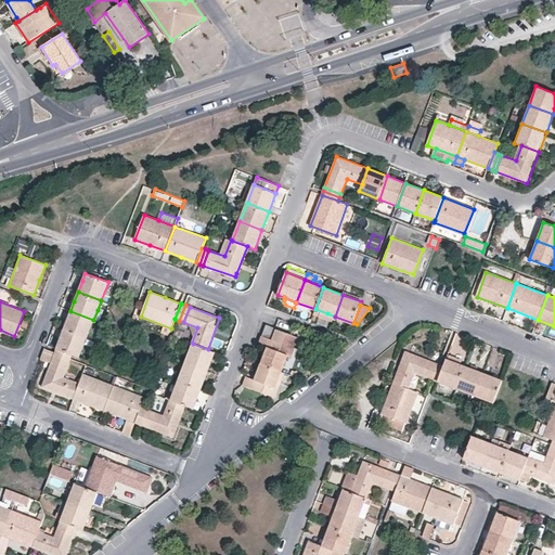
[(327,313),(315,309),(313,314),(325,319),(327,313)]
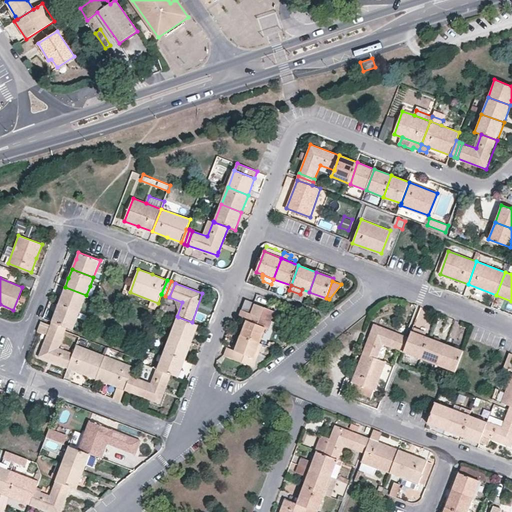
[(90,286),(86,295),(91,297),(95,288),(90,286)]
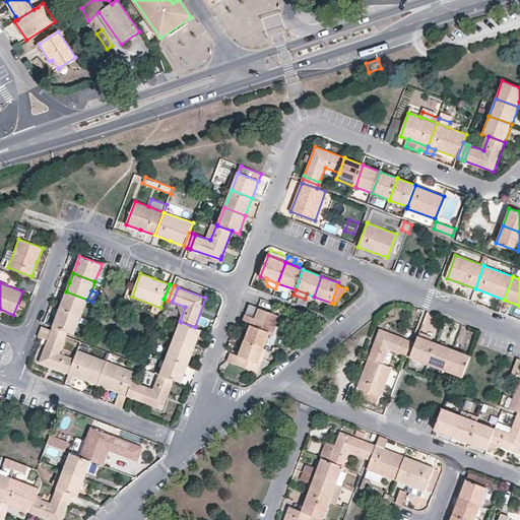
[(63,299),(60,308),(81,317),(87,300),(66,291),(63,299)]
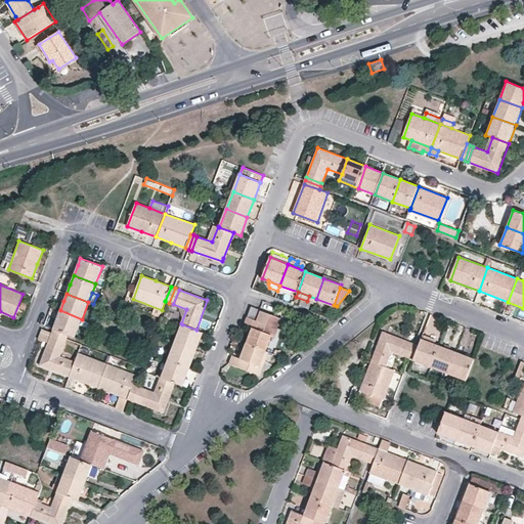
[(260,309),(252,306),(248,316),(256,320),(260,309)]
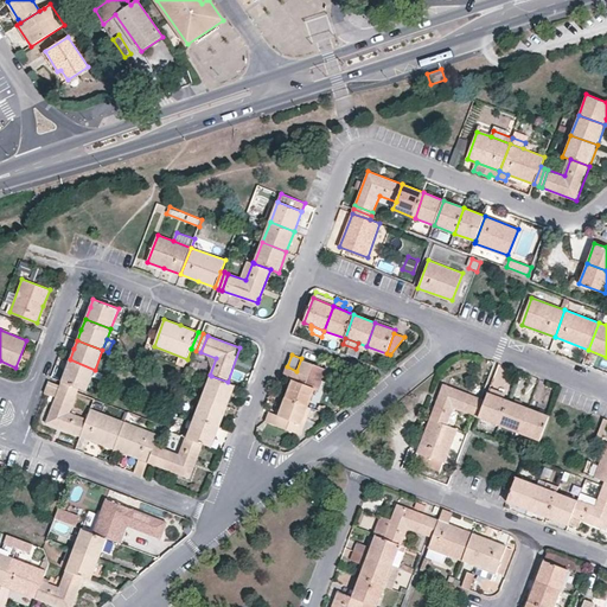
[(66,370),(62,381),(80,388),(88,390),(95,370),(70,359),(66,370)]
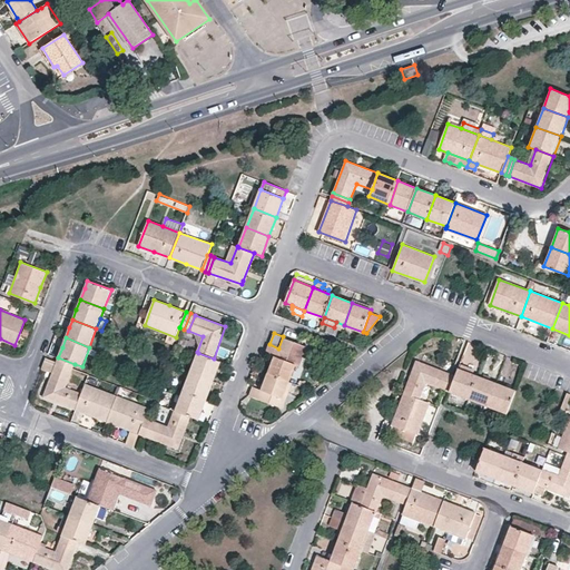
[(265,353),(275,356),(268,374),(290,382),(296,364),(292,363),(295,354),(278,349),(269,344),(268,344),(265,353)]
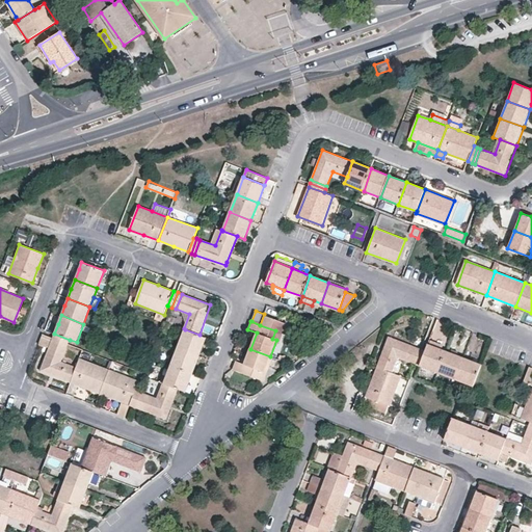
[(207,338),(200,335),(185,329),(178,348),(200,356),(207,338)]
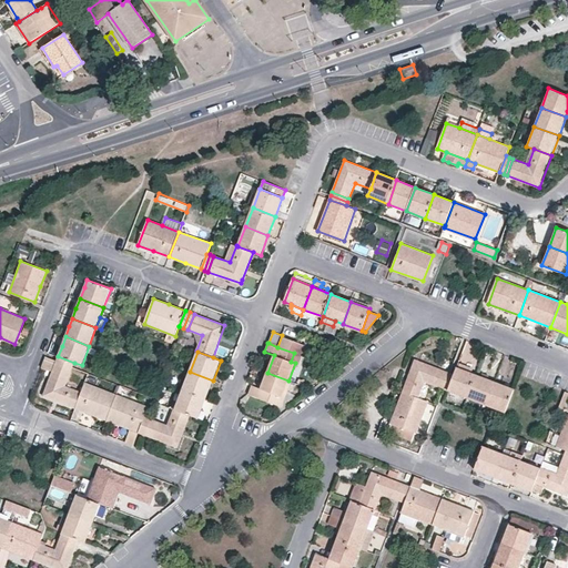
[(73,366),(74,363),(58,356),(57,359),(73,366)]
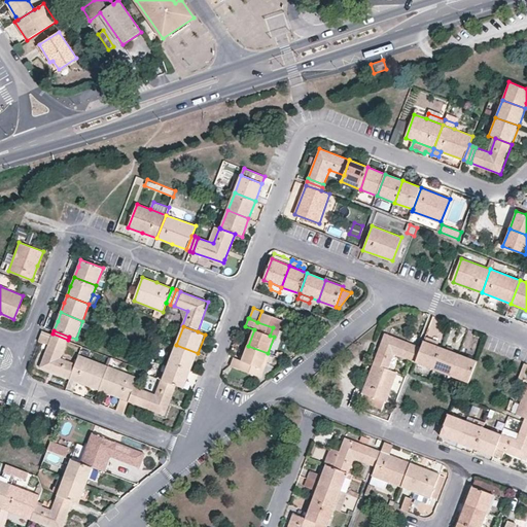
[(53,334),(51,338),(67,343),(68,340),(53,334)]
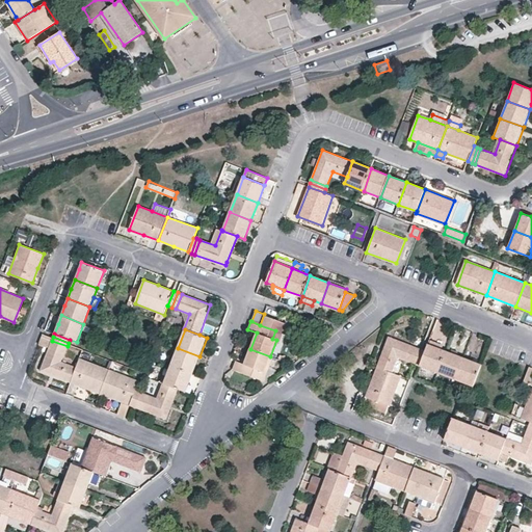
[(416,365),(421,348),(389,337),(377,367),(393,373),(398,357),(416,365)]
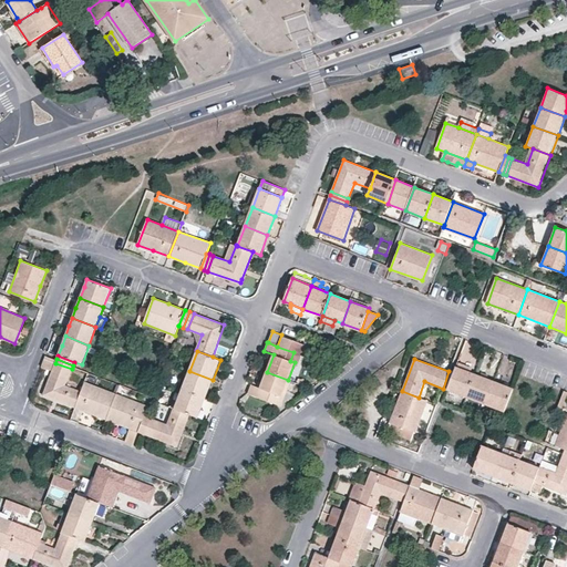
[(459,361),(456,367),(470,372),(472,367),(459,361)]
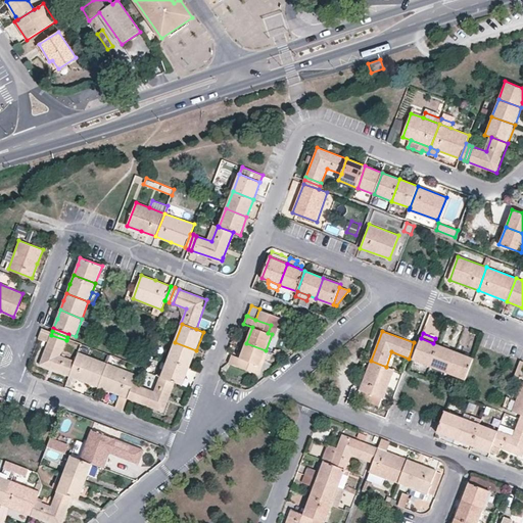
[(51,335),(40,364),(69,375),(75,361),(60,355),(66,340),(51,335)]
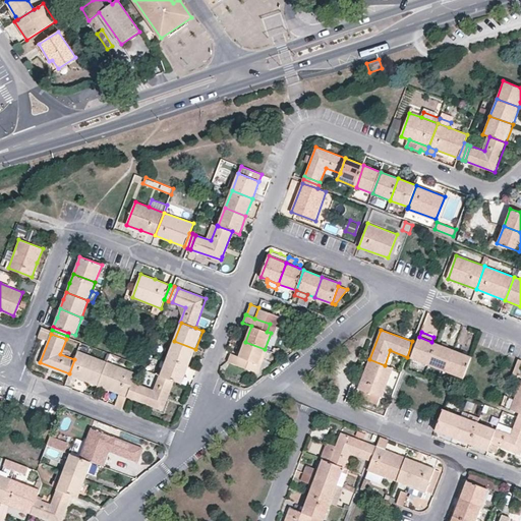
[(411,358),(428,365),(437,343),(431,342),(419,337),(416,343),(411,358)]
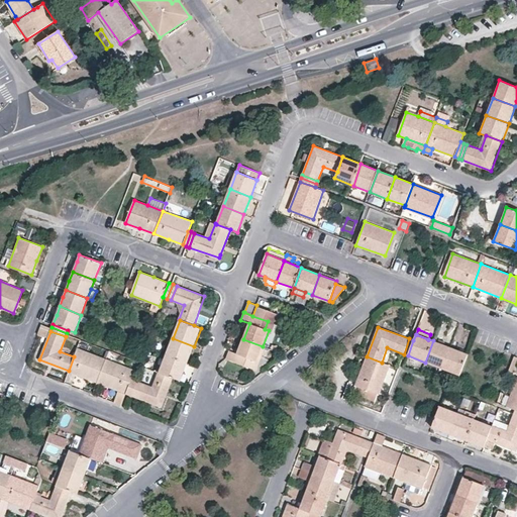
[(187,363),(194,346),(173,338),(166,355),(187,363)]
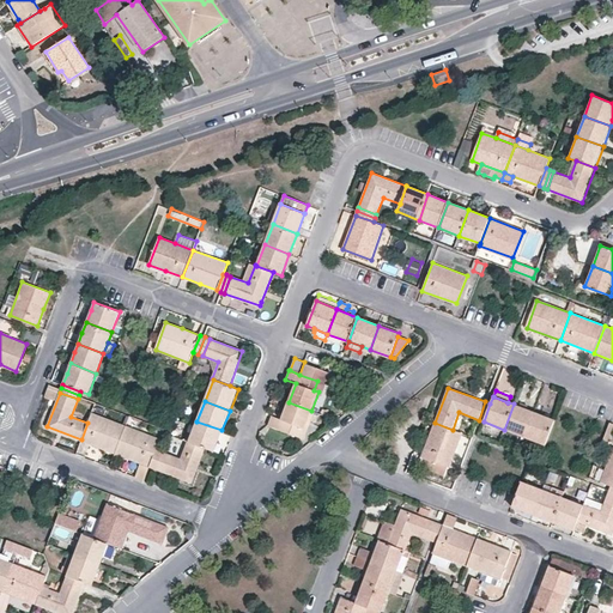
[(490,404),(485,401),(479,420),(484,422),(490,404)]
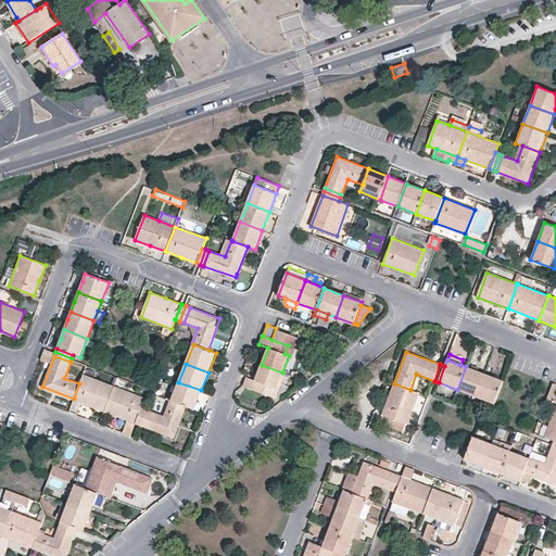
[(282,373),(262,365),(255,380),(247,377),(243,386),(268,395),(270,387),(276,389),(282,373)]
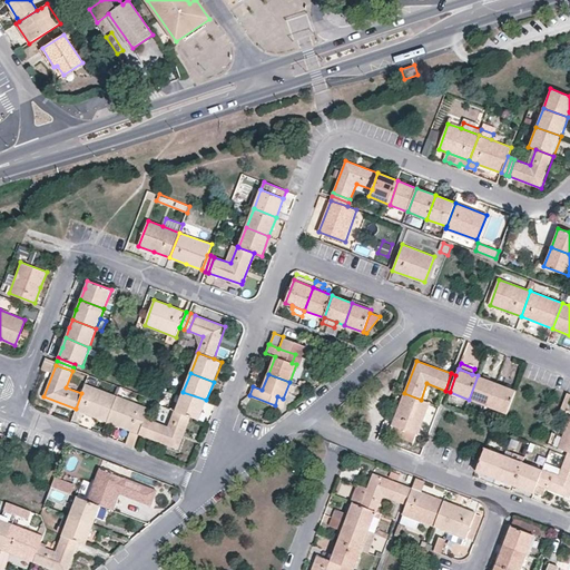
[(469,400),(487,406),(497,383),(478,375),(469,400)]
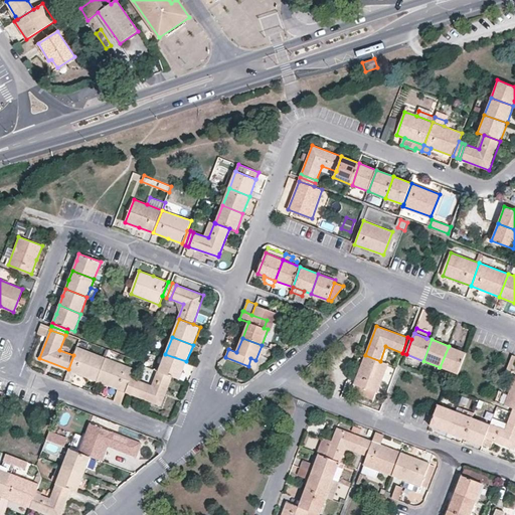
[(250,358),(248,366),(255,368),(259,361),(265,346),(262,345),(255,360),(250,358)]
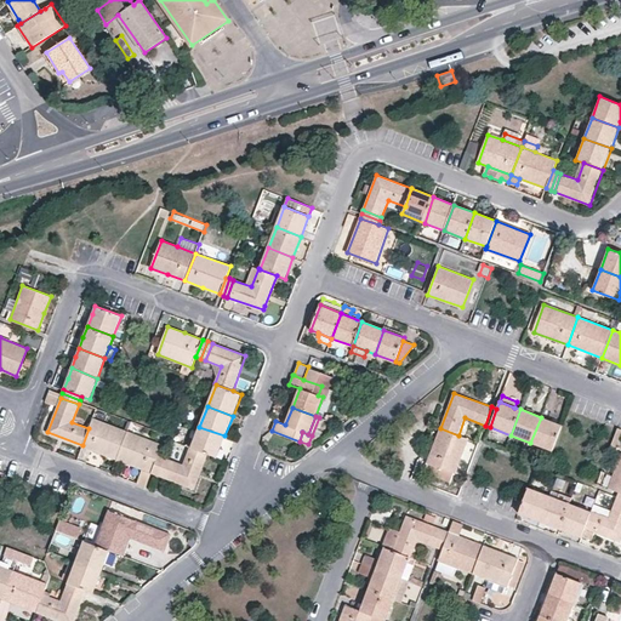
[(563,425),(541,417),(530,443),(552,450),(563,425)]
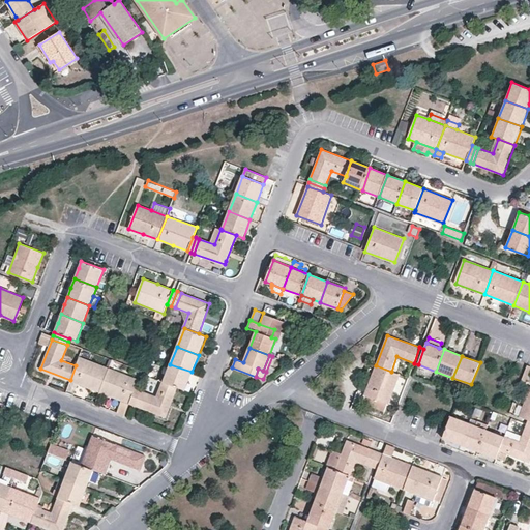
[(76,365),(70,380),(100,391),(109,369),(79,357),(76,365)]
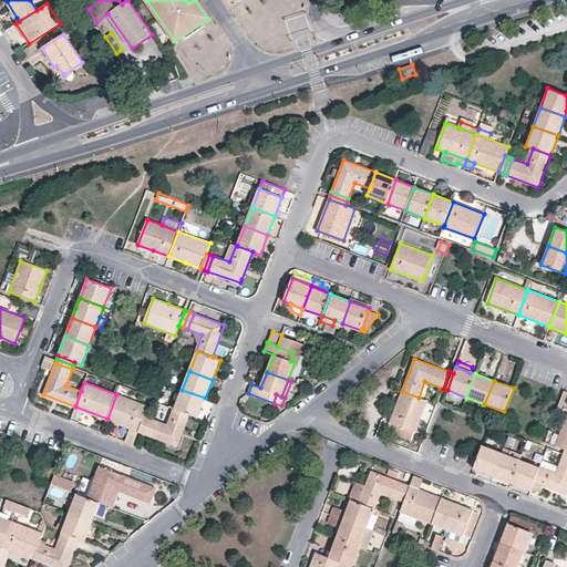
[(198,418),(205,398),(182,390),(175,409),(189,414),(198,418)]
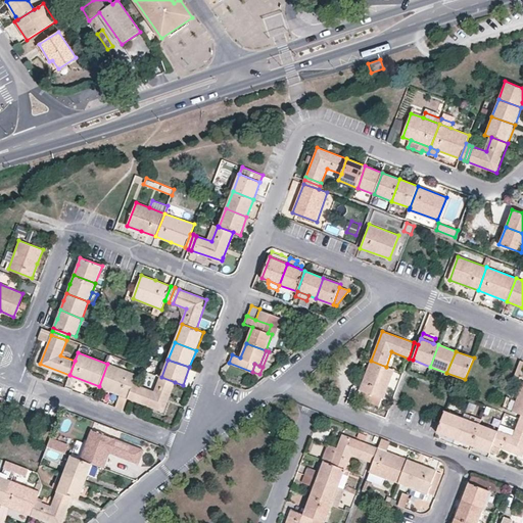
[(522,365),(522,361),(520,360),(513,379),(518,380),(522,365)]
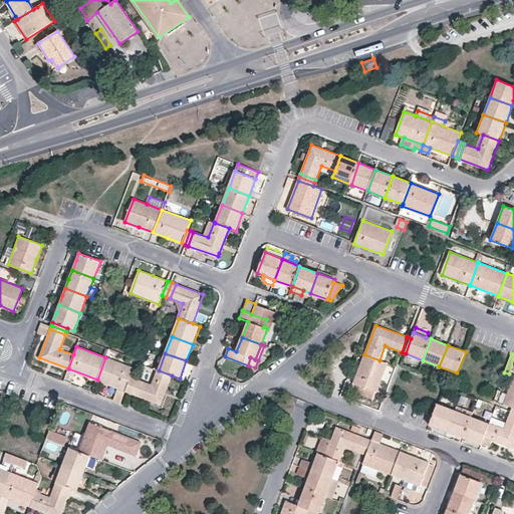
[(379,360),(364,354),(351,391),(372,399),(375,392),(377,393),(388,363),(379,360)]
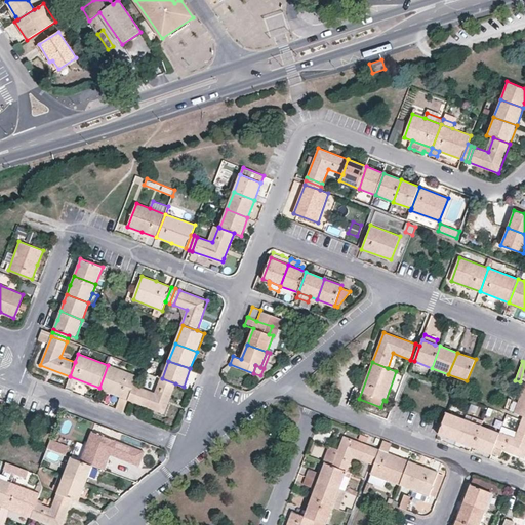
[(108,365),(99,388),(120,397),(128,399),(133,385),(137,375),(108,365)]
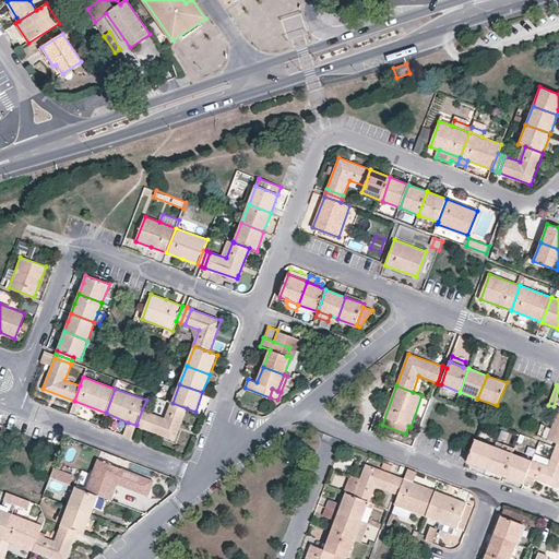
[(170,402),(164,418),(151,413),(144,428),(175,440),(187,408),(173,403),(170,402)]
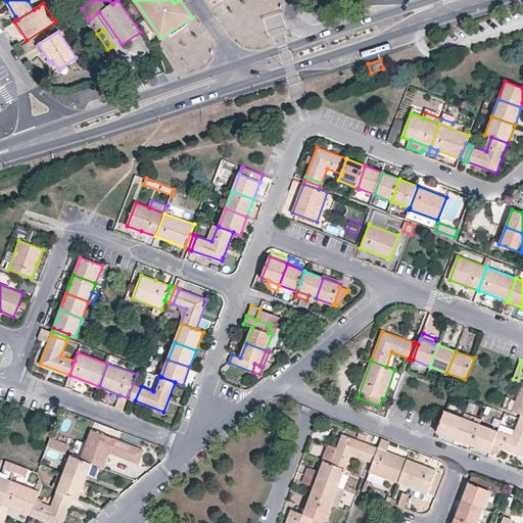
[(522,415),(522,382),(512,411),(521,415),(522,415)]
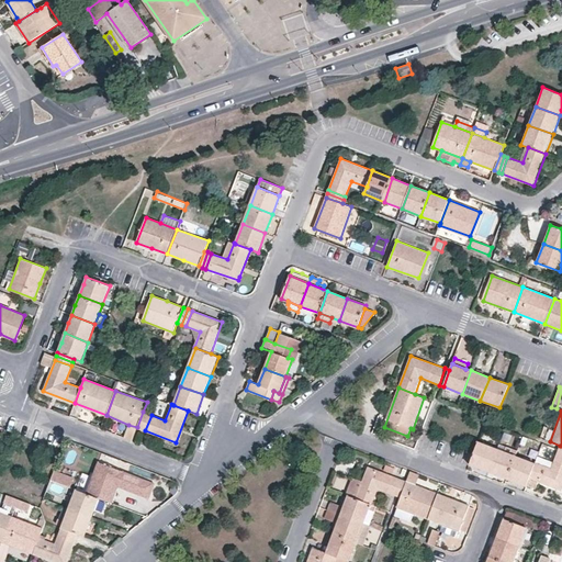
[(147,413),(143,412),(137,427),(142,429),(147,413)]
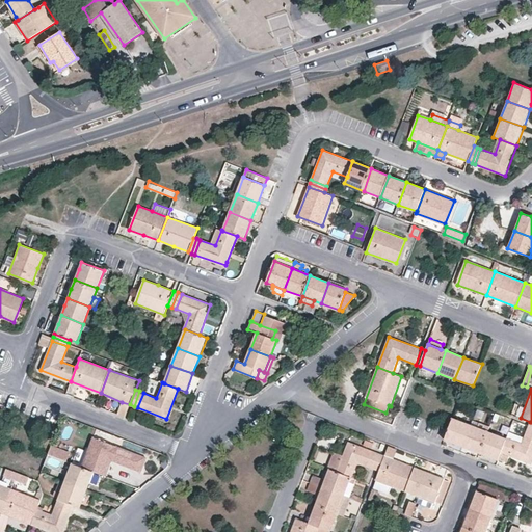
[(134,406),(137,407),(143,393),(139,391),(134,406)]
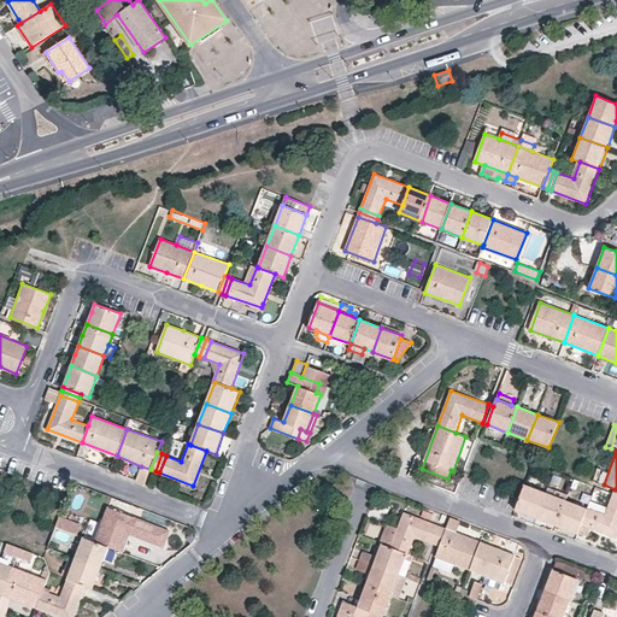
[(151,469),(141,466),(136,481),(145,483),(151,469)]
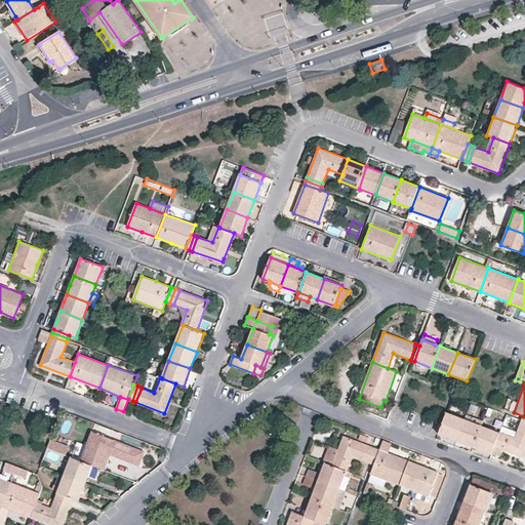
[(447,437),(456,441),(463,419),(447,412),(439,434),(447,437)]
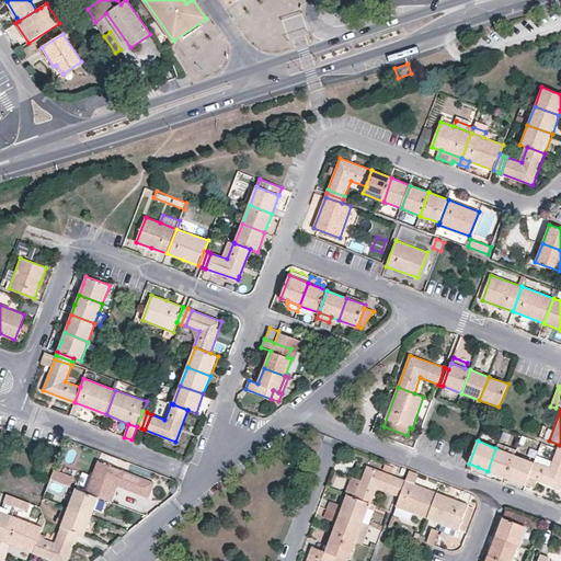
[(515,455),(495,448),(488,471),(496,474),(505,478),(515,455)]
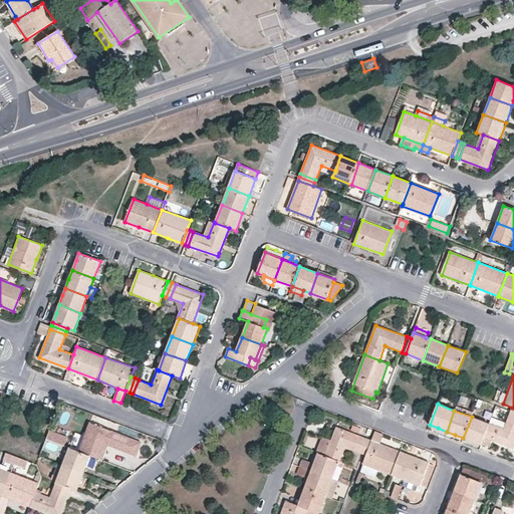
[(513,415),(509,413),(504,428),(490,423),(489,424),(484,438),(513,449),(513,448),(513,415)]
